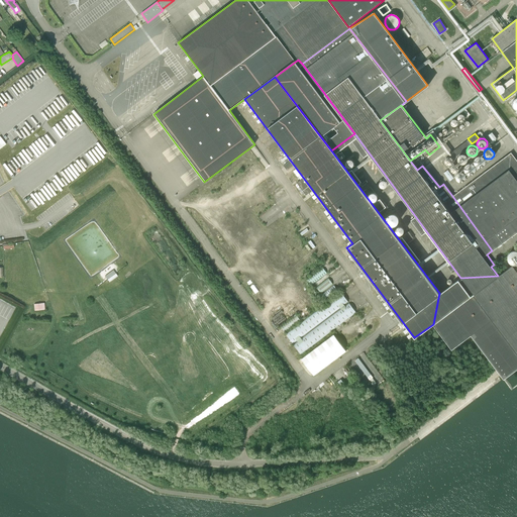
[(49,195),(102,159),(99,153),(95,157),(90,149),(43,181),(47,187),(44,189),(49,195)]
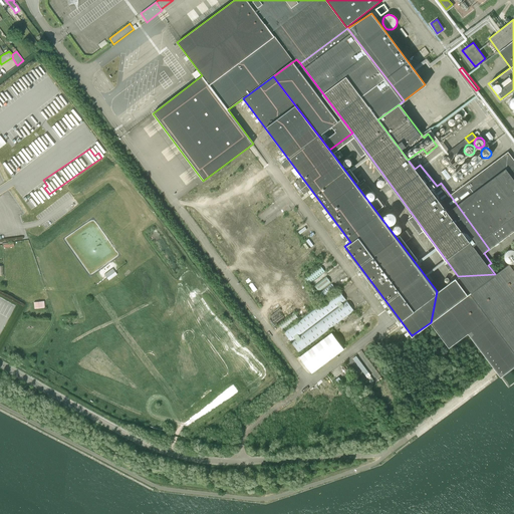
[(508,152),(450,195),(489,249),(513,230),(513,160),(508,152)]
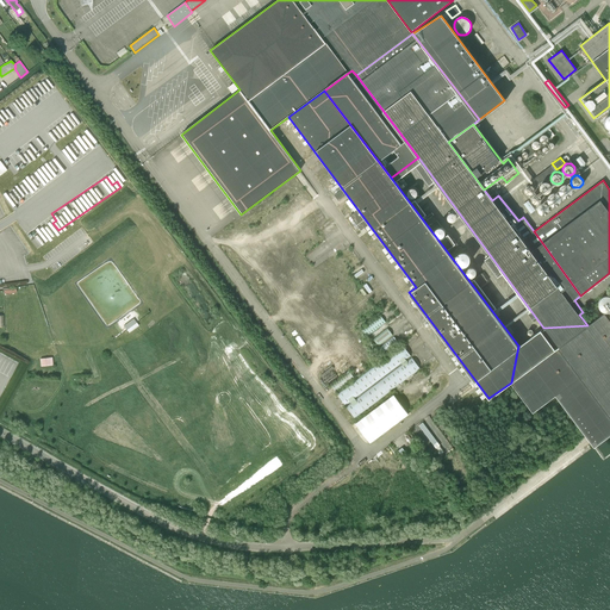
[(549,192),(551,191),(551,190),(552,187),(552,186),(552,185),(551,184),(549,182),(548,181),(547,181),(546,180),(545,181),(543,181),(542,181),(541,182),(540,184),(540,185),(540,187),(540,188),(541,190),(542,191),(543,192),(546,192),(547,192),(549,192)]
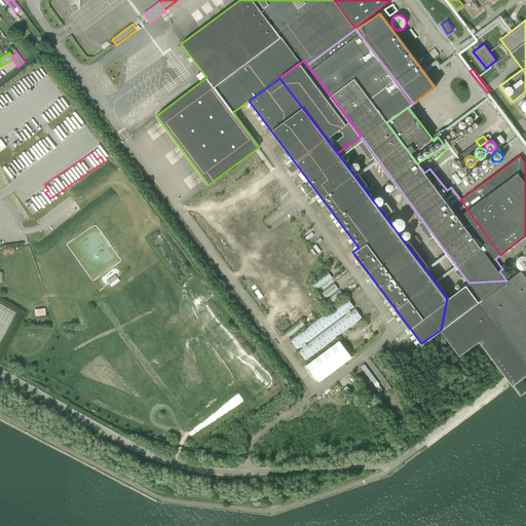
[(460,164),(461,163),(460,161),(459,159),(458,158),(456,158),(455,158),(453,159),(452,161),(452,163),(452,164),(453,166),(455,167),(456,167),(458,167),(459,166),(460,164)]
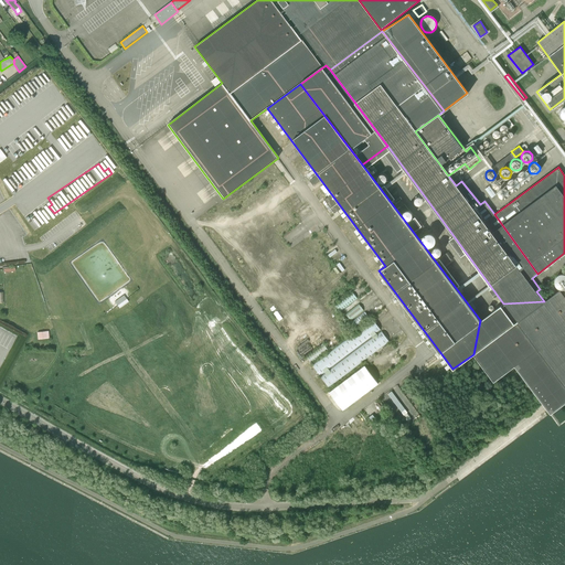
[(525,182),(528,181),(529,181),(530,179),(530,178),(530,177),(530,174),(530,173),(529,172),(528,171),(525,170),(524,170),(522,170),(521,171),(520,172),(519,173),(518,174),(518,177),(519,178),(519,180),(520,181),(521,182),(522,182),(524,182),(525,182)]
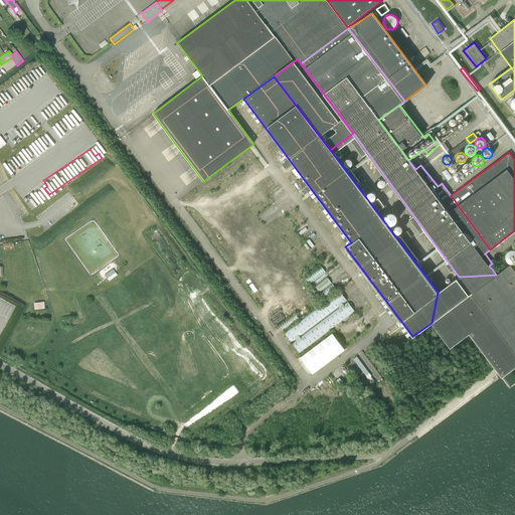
[(471,172),(472,171),(473,170),(473,169),(474,168),(474,167),(473,165),(472,164),(471,163),(470,162),(469,162),(467,162),(466,162),(465,163),(464,164),(463,165),(463,166),(462,168),(463,169),(463,171),(465,172),(466,173),(468,173),(469,173),(471,172)]
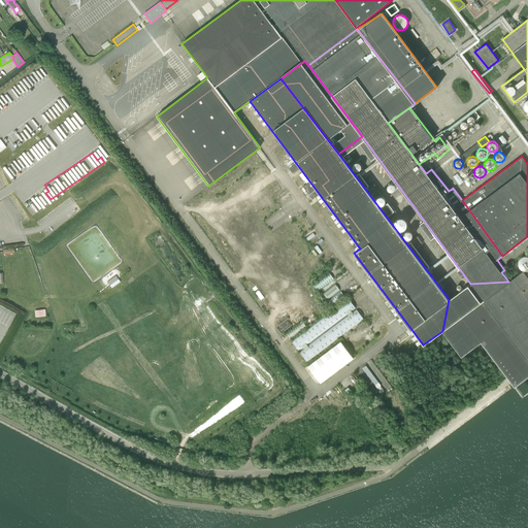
[(468,173),(468,171),(468,170),(467,168),(466,167),(464,167),(462,167),(461,168),(460,170),(459,171),(460,173),(461,174),(462,175),(464,176),(466,175),(467,174),(468,173)]
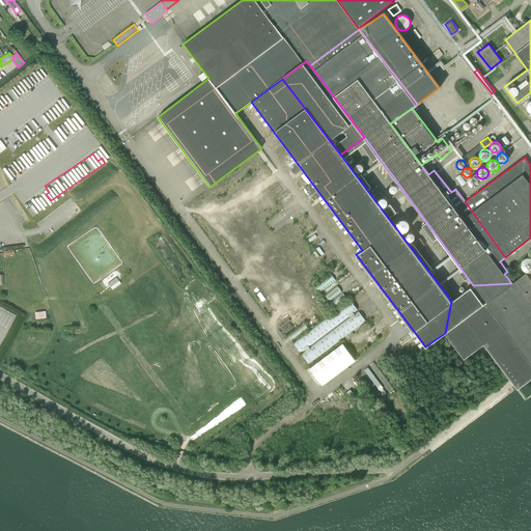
[(458,174),(453,178),(459,185),(464,182),(458,174)]
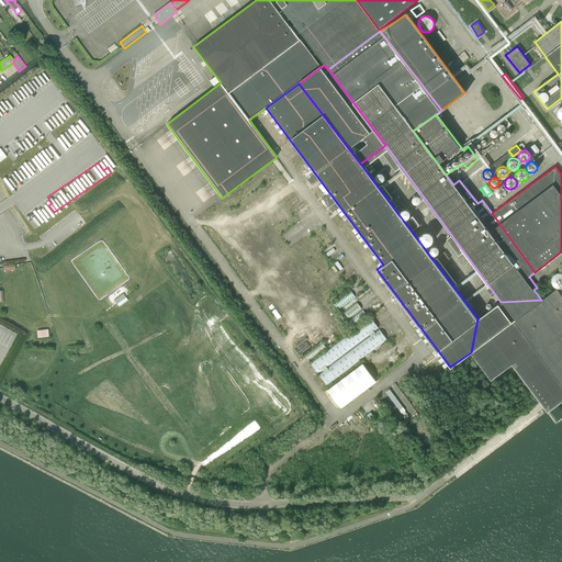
[(505,194),(505,192),(505,190),(504,188),(503,187),(501,187),(498,187),(496,188),(495,190),(495,192),(495,194),(496,195),(498,197),(501,198),(502,197),(504,195),(505,194)]
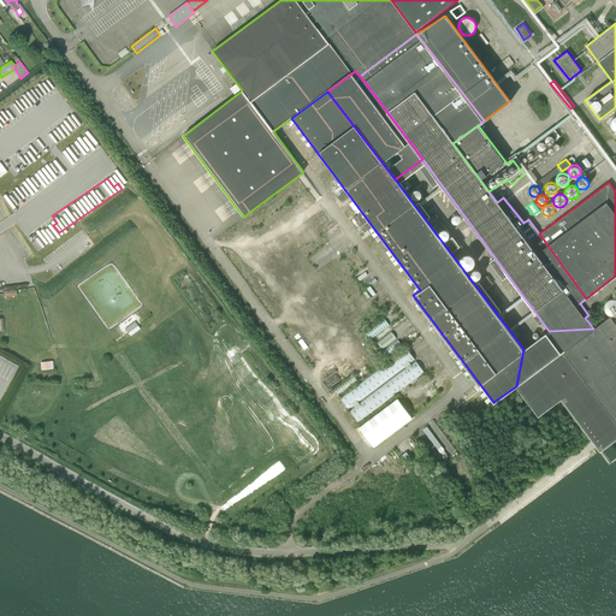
[(317,264),(336,250),(330,242),(311,256),(317,264)]
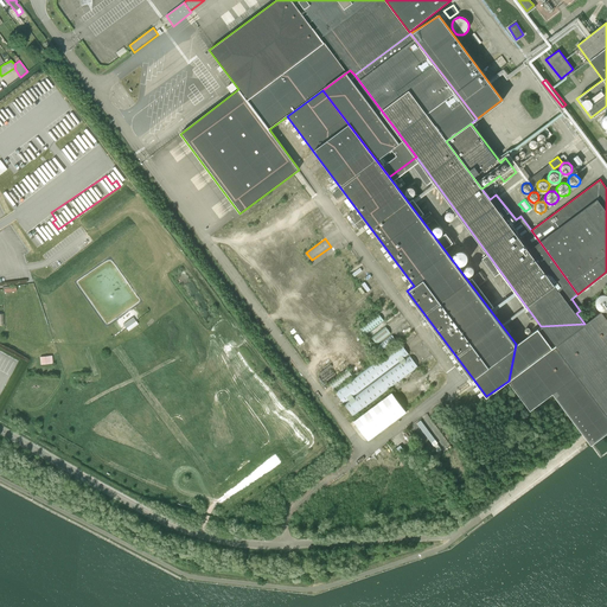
[(342,241),(327,250),(331,256),(345,248),(342,241)]
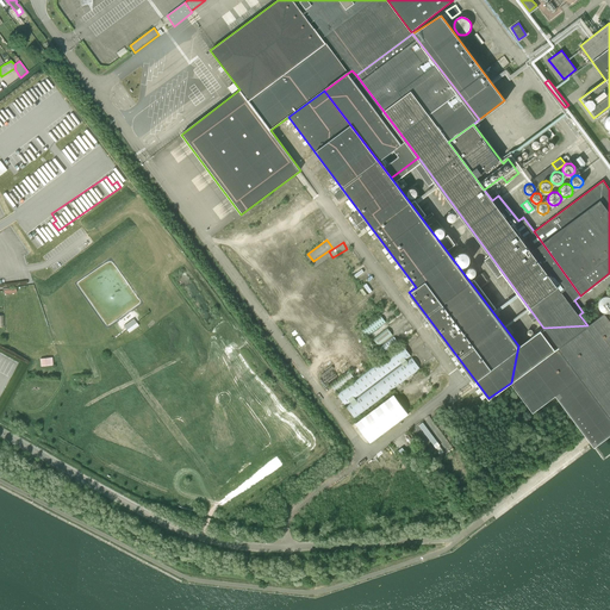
[(354,263),(360,259),(353,249),(347,254),(354,263)]
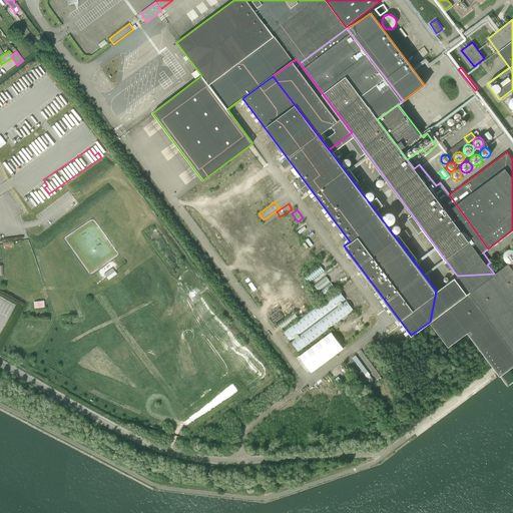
[(297,228),(301,232),(307,227),(305,225),(308,222),(306,220),(297,228)]
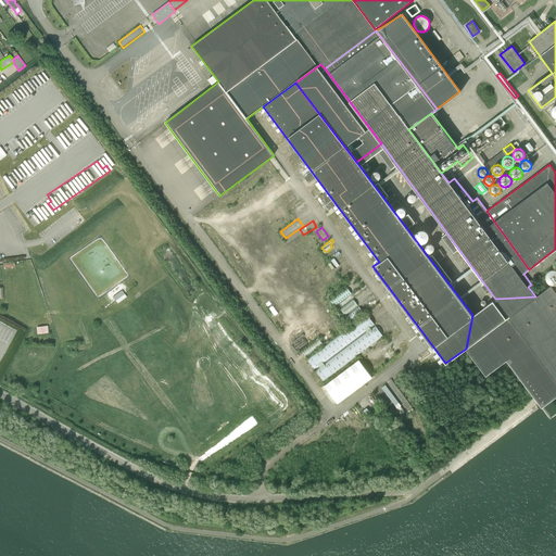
[(555,269),(554,269),(553,269),(552,269),(551,270),(548,272),(548,273),(547,274),(547,275),(546,277),(547,278),(547,279),(548,280),(548,281),(551,282),(552,283),(553,283),(554,283),(555,283),(555,269)]
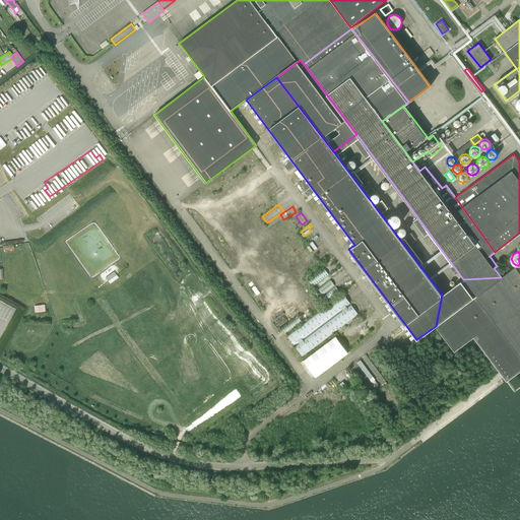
[(331,255),(326,259),(330,265),(335,261),(331,255)]
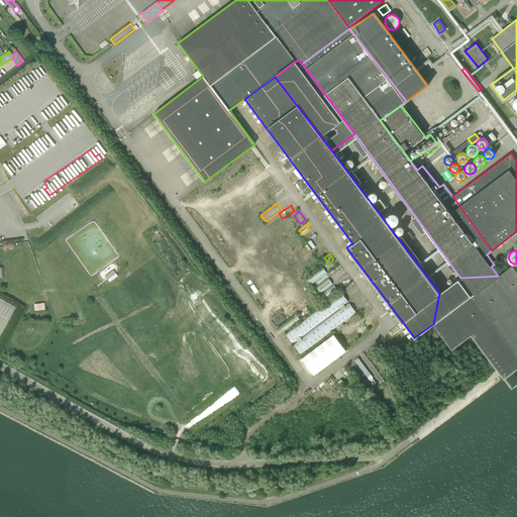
[(516,272),(512,266),(498,276),(460,278),(439,293),(433,324),(451,349),(472,334),(501,375),(516,363),(516,272)]
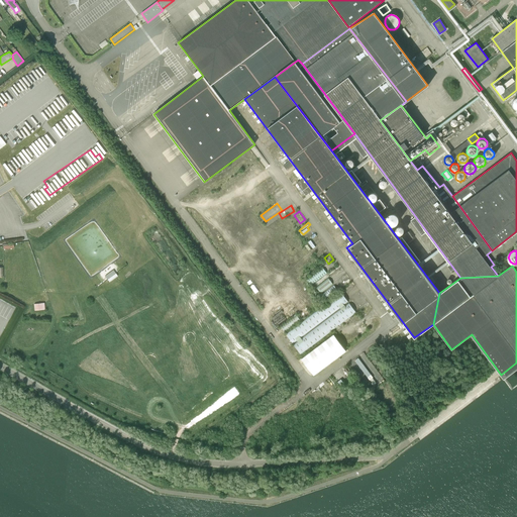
[(308,278),(312,284),(328,273),(324,267),(308,278)]
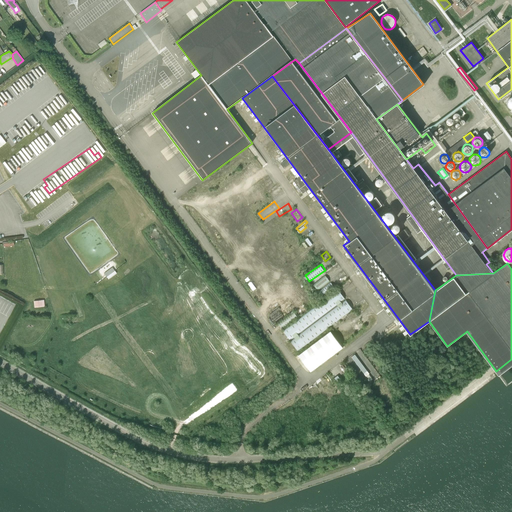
[(116,274),(112,268),(104,274),(108,280),(116,274)]
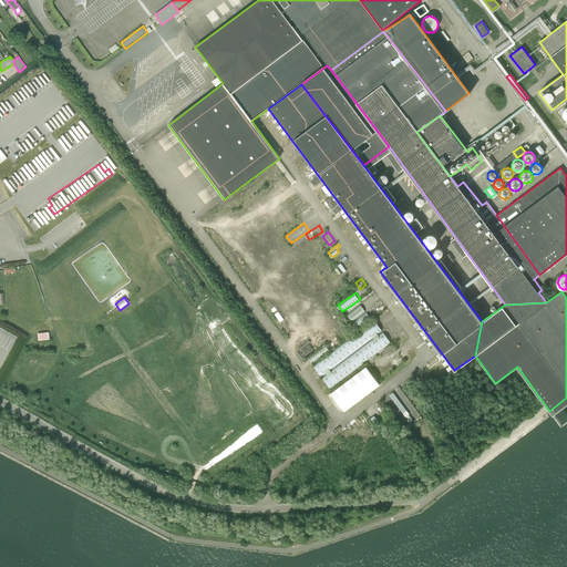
[(353,320),(367,310),(361,303),(348,313),(353,320)]
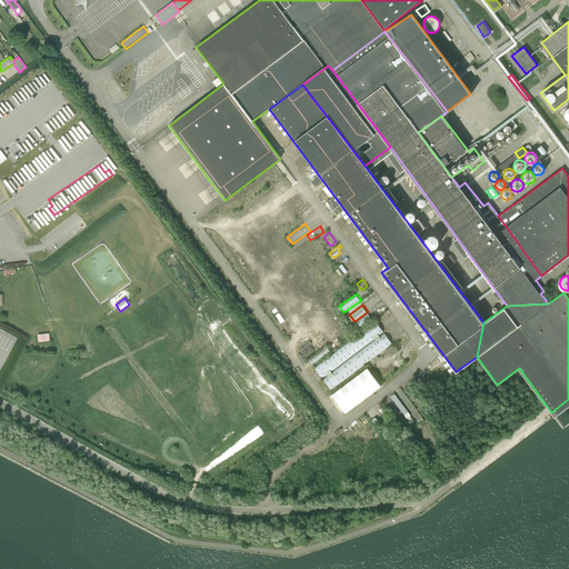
[(385,305),(376,310),(378,313),(387,308),(385,305)]
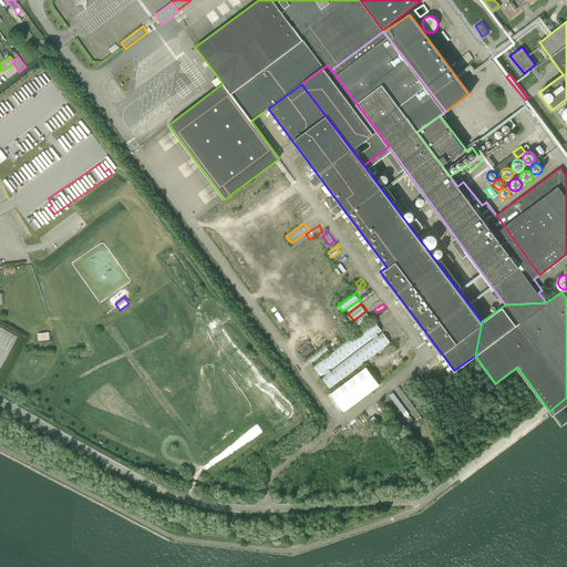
[(368,311),(354,321),(358,327),(371,318),(368,311)]
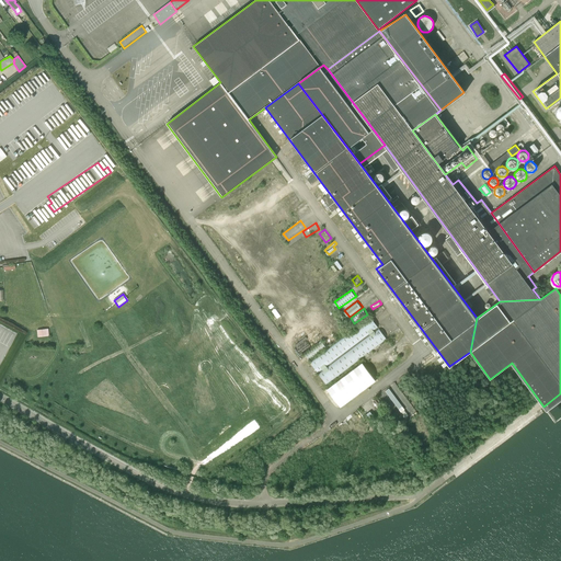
[(325,382),(385,338),(369,317),(310,362),(325,382)]
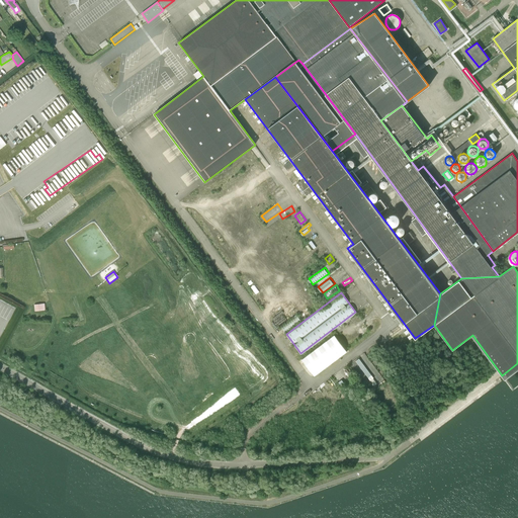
[(286,332),(301,319),(297,315),(282,327),(286,332)]
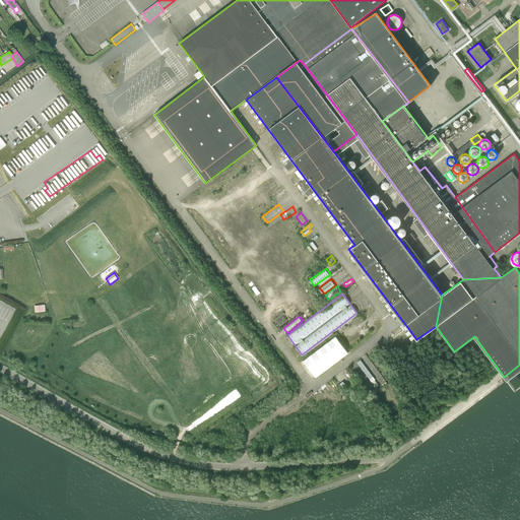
[(358,361),(372,381),(376,378),(380,383),(384,380),(379,374),(375,377),(362,359),(358,361)]
